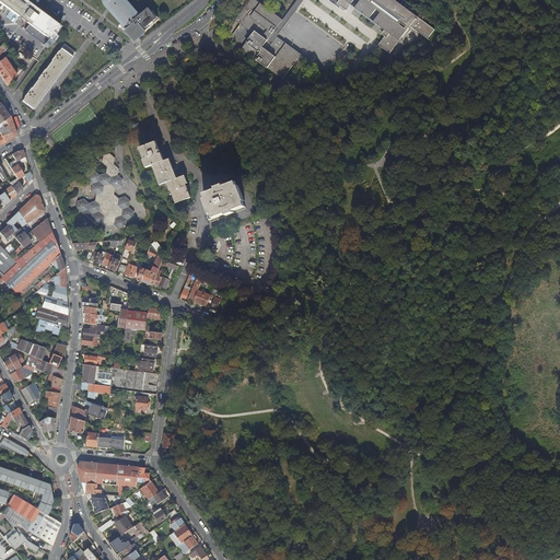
[(0,0),(0,2),(50,41),(60,26),(59,25),(24,0),(0,0)]
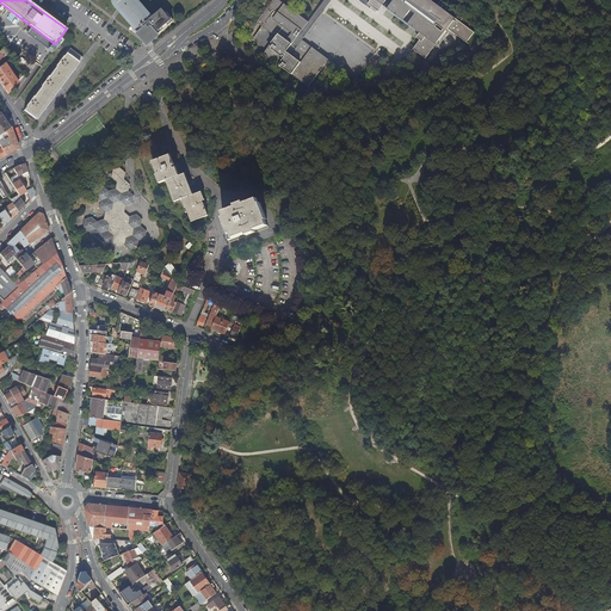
[(109,0),(109,2),(113,10),(121,17),(130,29),(136,30),(134,36),(146,48),(158,38),(173,22),(161,10),(150,18),(141,5),(135,0),(109,0)]
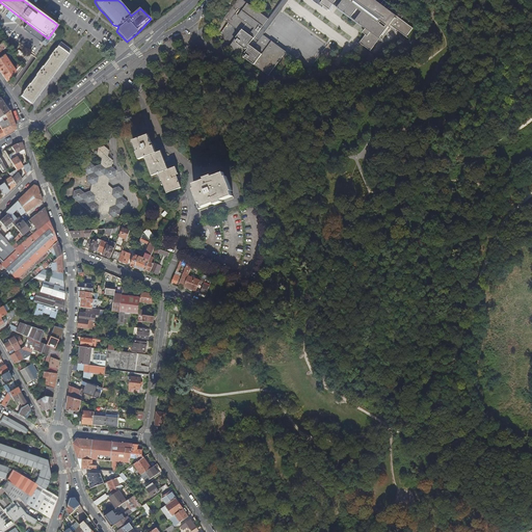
[(242,0),(238,0),(223,20),(241,32),(230,48),(268,77),(286,53),(263,36),(261,40),(253,49),(250,52),(246,50),(249,46),(257,36),(269,20),(242,0)]
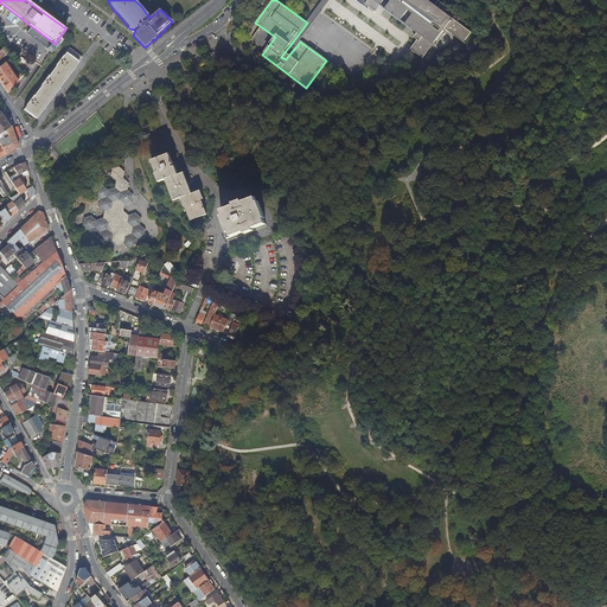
[(321,0),(307,23),(293,42),(298,45),(300,42),(330,0),(356,0),(370,11),(372,7),(368,4),(370,0),(321,0)]
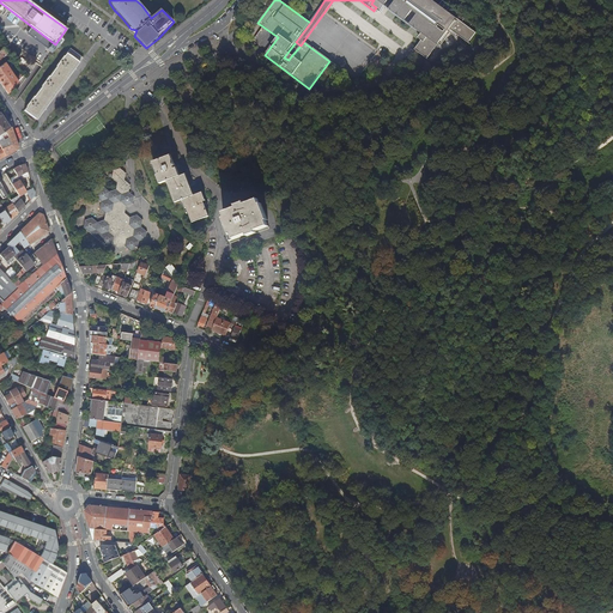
[(374,0),(371,4),(376,7),(381,11),(384,7),(386,5),(388,0),(395,0),(396,0),(392,7),(428,34),(422,41),(416,50),(429,60),(441,43),(447,35),(448,32),(448,31),(450,28),(471,42),(478,32),(472,28),(474,23),(444,1),(441,5),(437,10),(424,0),(374,0)]
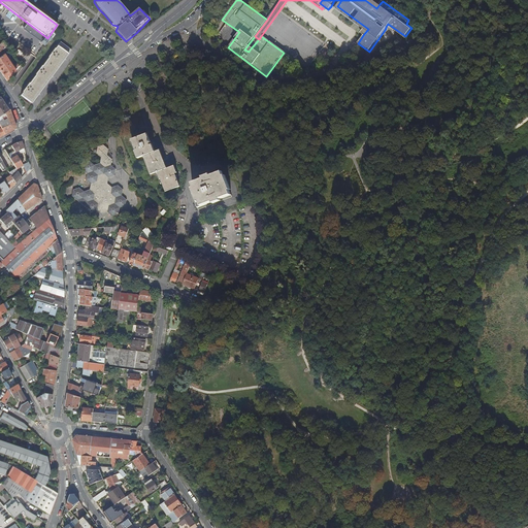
[(373,0),(365,0),(376,8),(380,4),(373,0)]
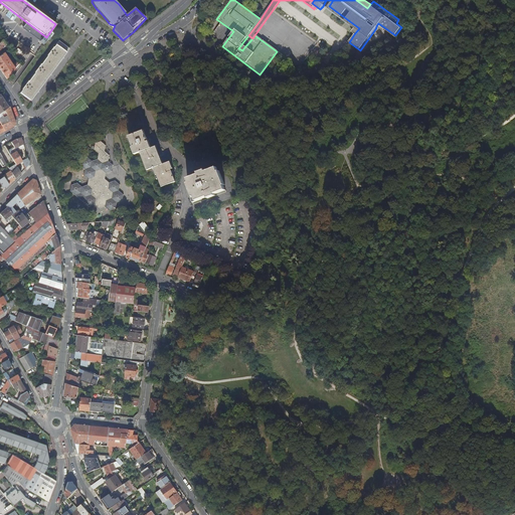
[(351,32),(354,34),(359,28),(329,6),(328,7),(324,4),(323,6),(354,29),(351,32)]
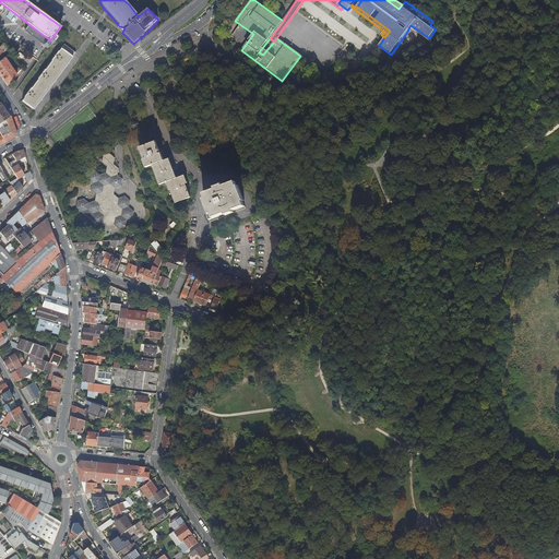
[(341,33),(341,47),(369,47),(368,34),(365,34),(365,28),(354,28),(354,19),(349,19),(349,30),(337,31),(337,33),(341,33)]
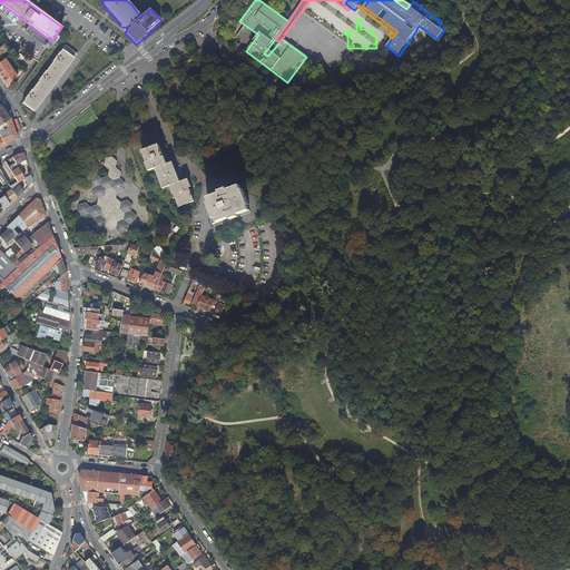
[(246,46),(254,35),(243,26),(235,38),(246,46)]
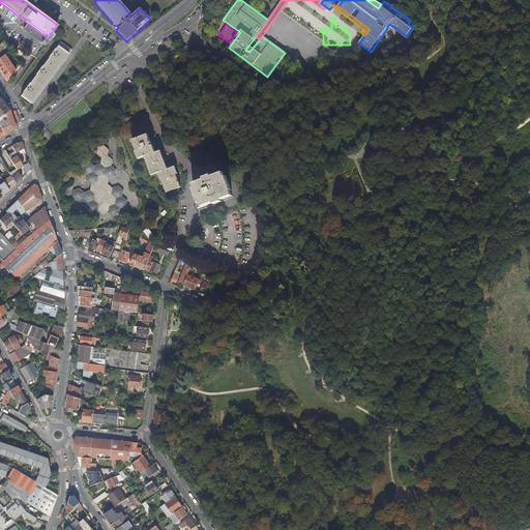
[(32,104),(71,51),(60,42),(56,49),(55,49),(49,57),(49,58),(42,66),(41,66),(35,75),(36,76),(29,84),(22,92),(23,93),(21,95),(32,104)]
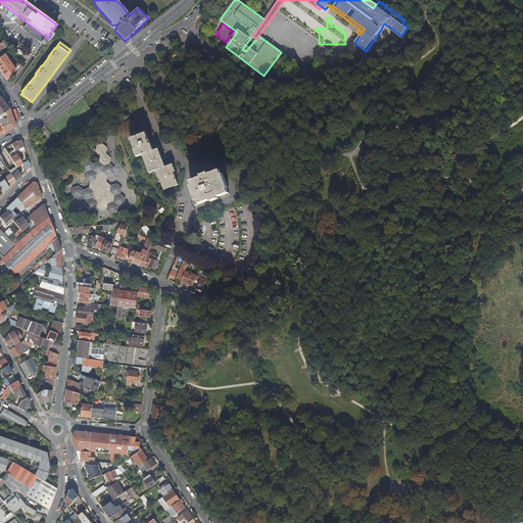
[(0,56),(0,69),(6,80),(19,65),(17,62),(12,66),(4,53),(0,56)]
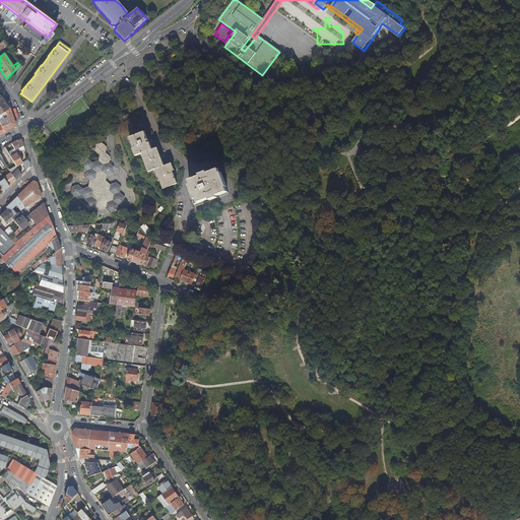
[(5,112),(6,114),(7,117),(0,120),(0,123),(1,125),(2,126),(5,132),(14,128),(15,124),(10,109),(8,110),(5,112)]
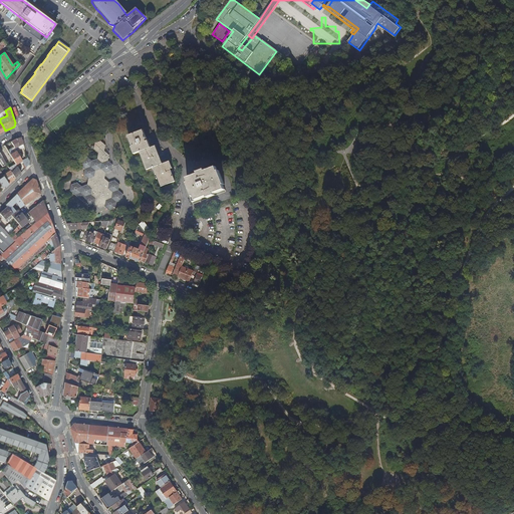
[(156,175),(157,174),(161,187),(175,181),(171,169),(173,168),(170,161),(162,164),(156,146),(151,148),(149,141),(147,142),(146,140),(147,140),(144,131),(129,136),(133,147),(132,147),(135,154),(141,152),(147,170),(153,168),(156,175)]
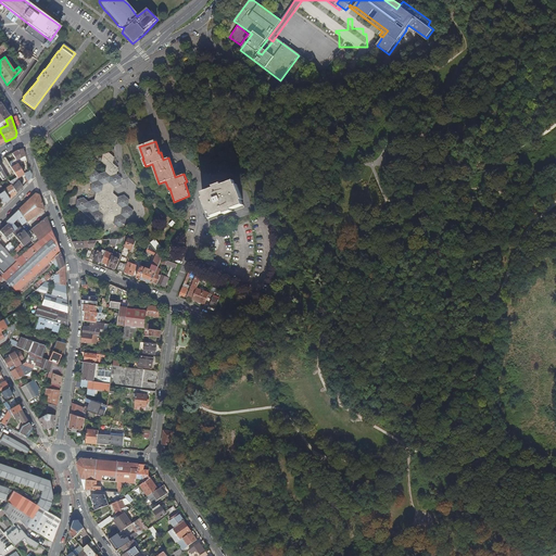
[(21,161),(26,160),(23,149),(17,151),(15,152),(12,153),(16,161),(20,159),(21,161)]
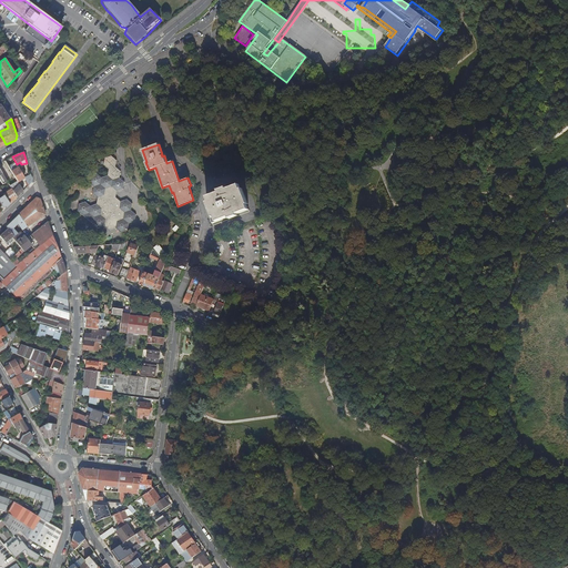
[(80,204),(78,211),(99,229),(104,226),(110,231),(117,229),(121,233),(128,231),(129,224),(134,222),(137,214),(131,211),(132,204),(127,200),(121,202),(115,198),(117,191),(123,189),(124,182),(120,179),(121,171),(115,166),(117,160),(112,155),(105,159),(103,165),(109,169),(108,175),(102,178),(97,173),(90,175),(89,183),(94,186),(93,193),(98,198),(97,204),(91,206),(85,202),(80,204)]
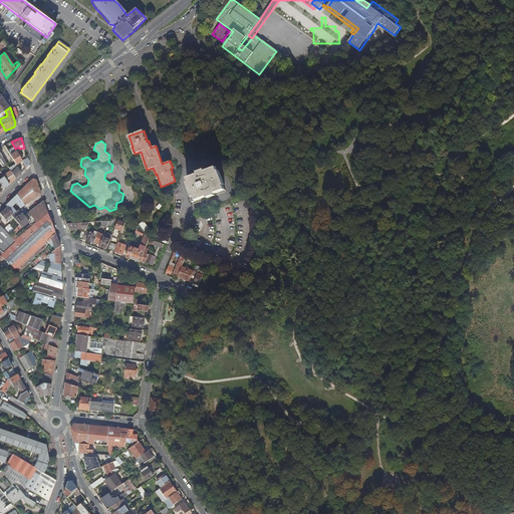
[(11,161),(6,164),(8,167),(9,168),(16,164),(13,160),(10,155),(5,146),(1,148),(0,148),(0,153),(2,156),(3,158),(3,159),(8,156),(11,161)]
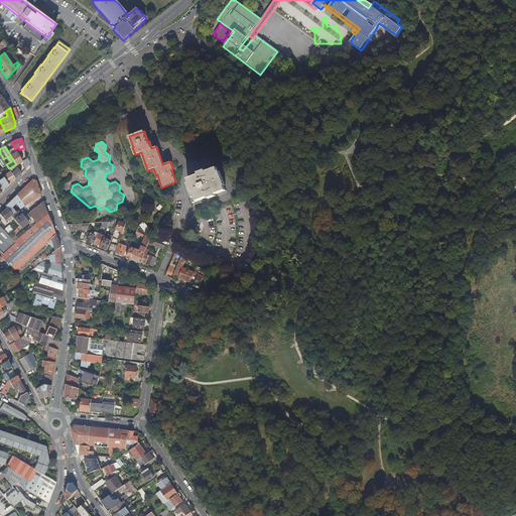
[(17,151),(10,155),(13,160),(19,156),(17,151)]
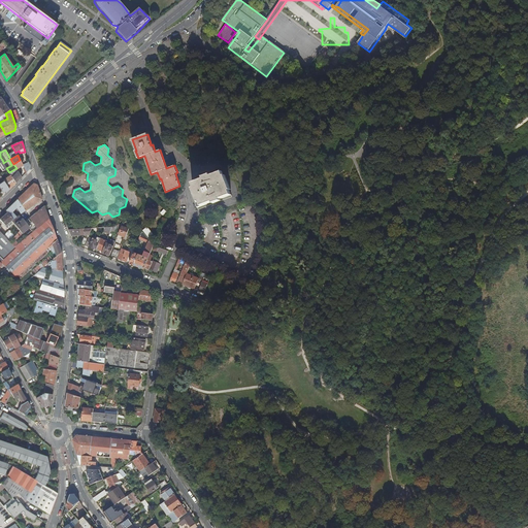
[(17,169),(23,165),(20,160),(13,164),(17,168),(17,169)]
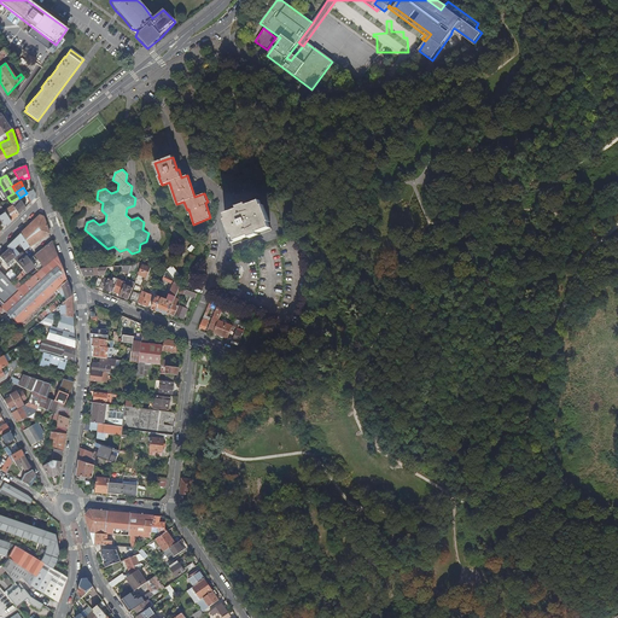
[(0,191),(0,194),(5,203),(10,200),(7,197),(4,191),(4,190),(1,191),(0,191)]
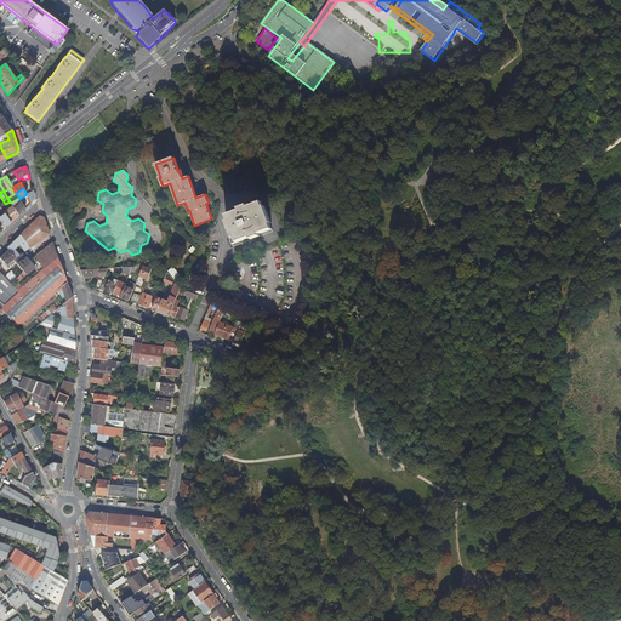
[(20,199),(20,198),(11,203),(11,204),(18,216),(26,209),(20,199)]
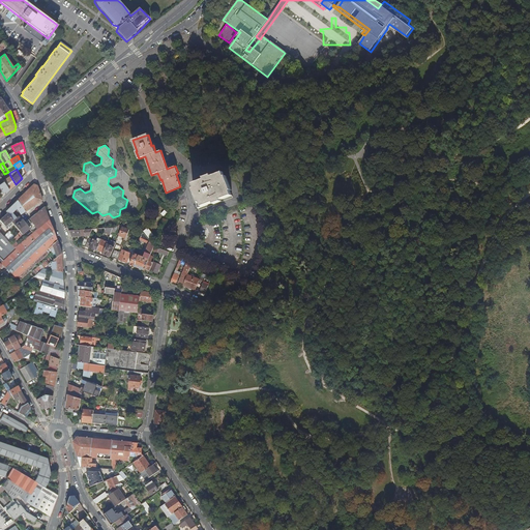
[(194,189),(199,203),(201,203),(203,207),(213,203),(214,204),(222,202),(221,200),(232,196),(231,192),(232,190),(227,177),(225,177),(224,172),(212,177),(211,175),(204,178),(205,179),(194,183),(196,188),(194,189)]
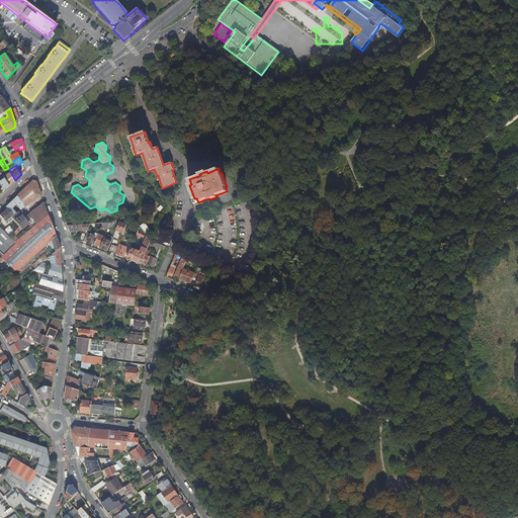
[(9,173),(3,177),(4,178),(9,186),(15,180),(9,170),(8,171),(9,173)]
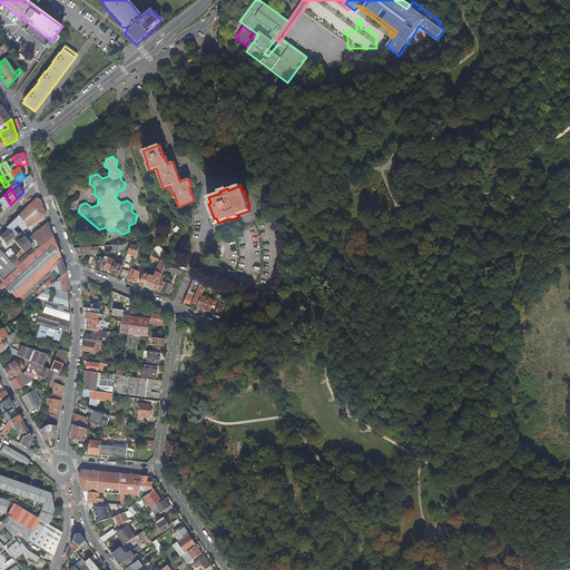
[(2,206),(5,209),(10,205),(5,196),(0,198),(0,205),(1,207),(2,206)]
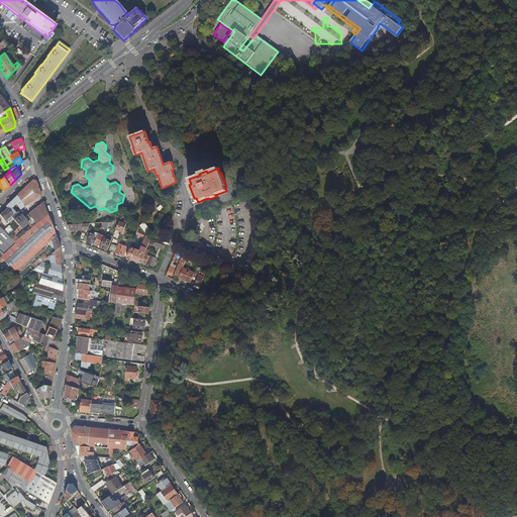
[(25,206),(41,195),(36,182),(32,180),(17,195),(25,206)]
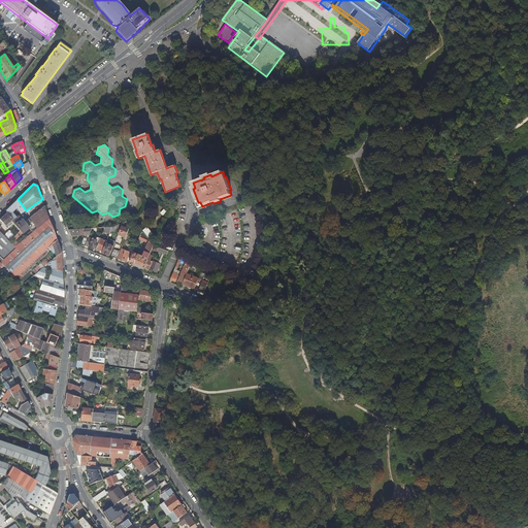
[(212,202),(202,206),(197,208),(198,210),(232,197),(231,195),(220,199),(221,201),(213,203),(212,202)]
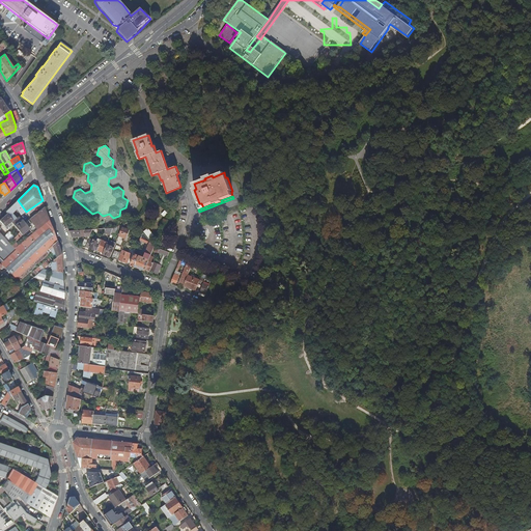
[(16,217),(8,208),(6,212),(7,214),(14,221),(20,217),(26,212),(18,200),(11,205),(14,207),(16,206),(19,212),(15,214),(17,217),(16,217)]
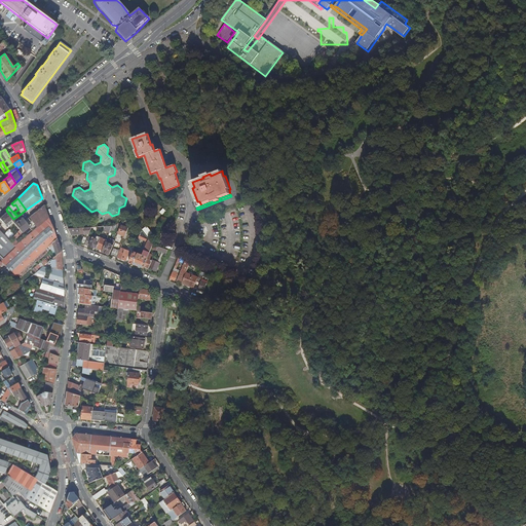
[(35,225),(37,228),(49,218),(44,205),(30,218),(35,225)]
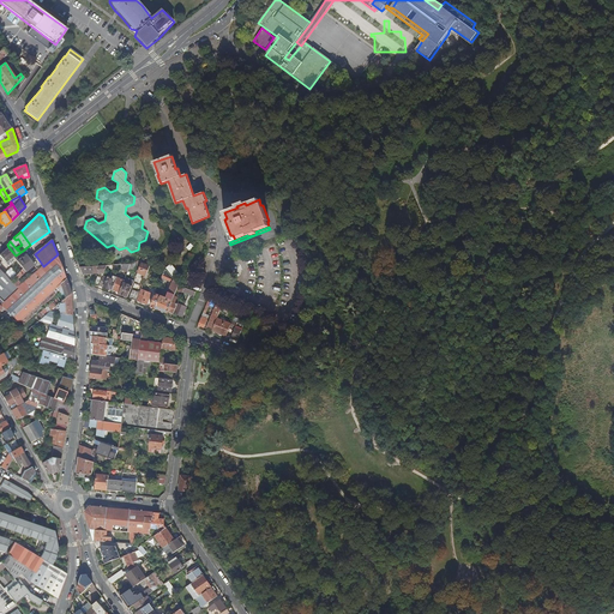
[(0,256),(0,254),(0,266),(5,262),(6,263),(14,257),(16,256),(8,247),(0,256)]
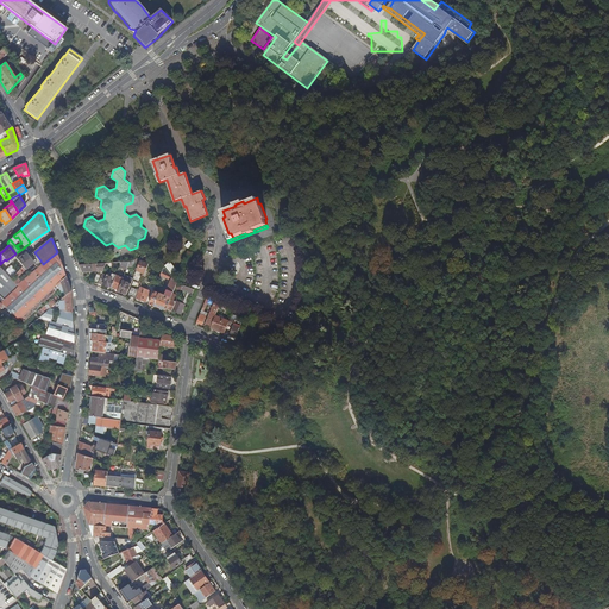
[(25,253),(23,249),(16,253),(14,255),(16,257),(23,267),(11,280),(17,286),(22,281),(18,278),(18,277),(25,269),(33,263),(26,252),(25,253)]
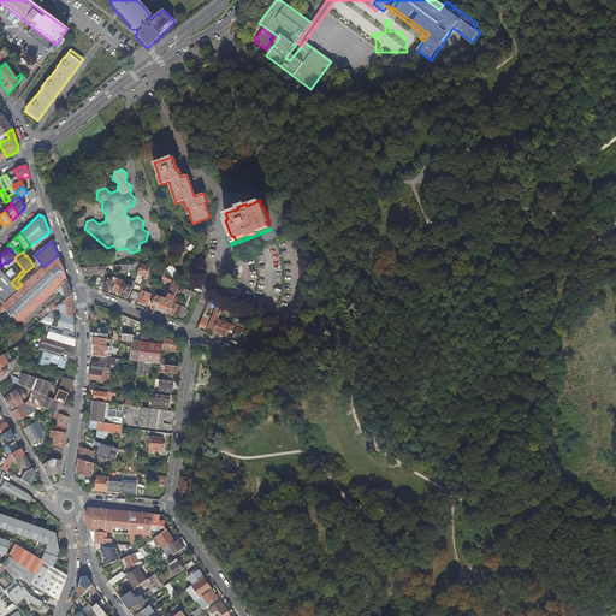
[(17,289),(11,283),(0,270),(0,306),(4,311),(10,315),(11,327),(18,324),(21,321),(66,279),(58,255),(43,267),(30,278),(22,284),(17,289)]
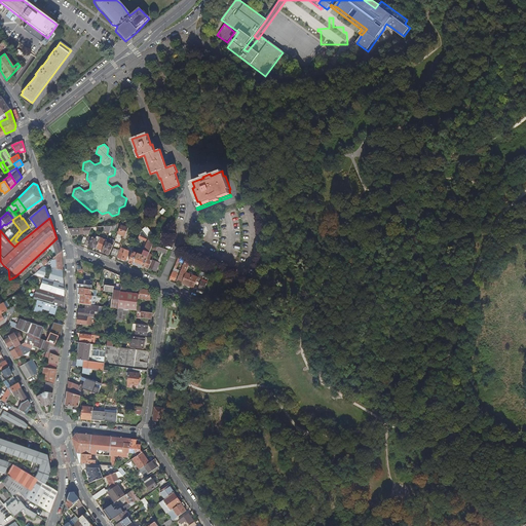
[(4,224),(0,228),(0,230),(9,241),(20,230),(13,222),(7,227),(5,225),(4,224)]
